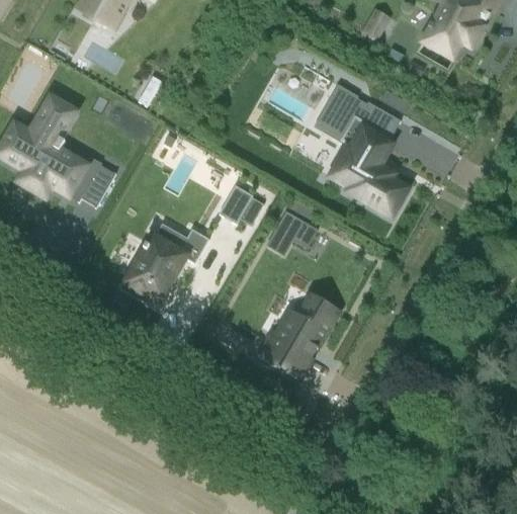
[(83,0),(81,3),(94,11),(97,12),(96,14),(94,17),(113,28),(127,3),(125,1),(124,1),(124,0),(83,0)]
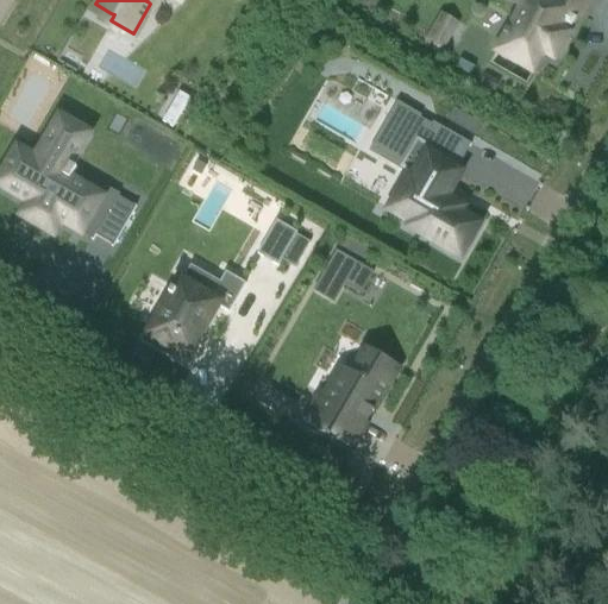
[(495,50),(497,51),(515,62),(519,63),(521,60),(533,67),(534,68),(544,52),(545,52),(553,58),(569,31),(568,30),(578,11),(575,8),(580,0),(524,0),(520,6),(521,6),(508,29),(506,26),(503,31),(506,32),(495,50)]
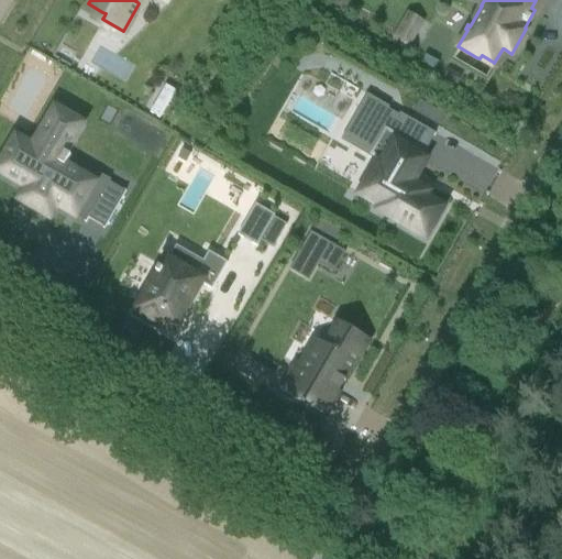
[(416,29),(403,21),(395,34),(408,42),(416,29)]
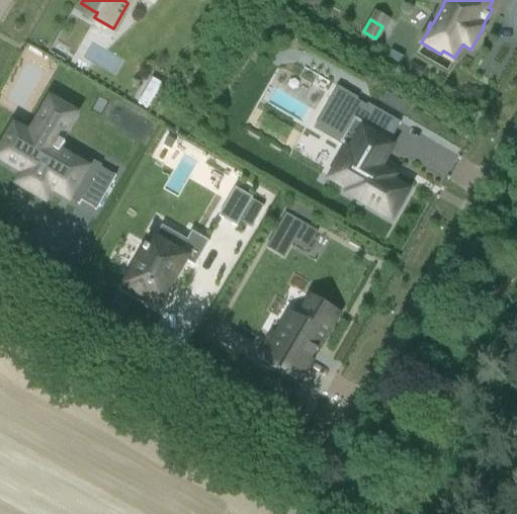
[(161,81),(153,76),(138,101),(147,106),(161,81)]
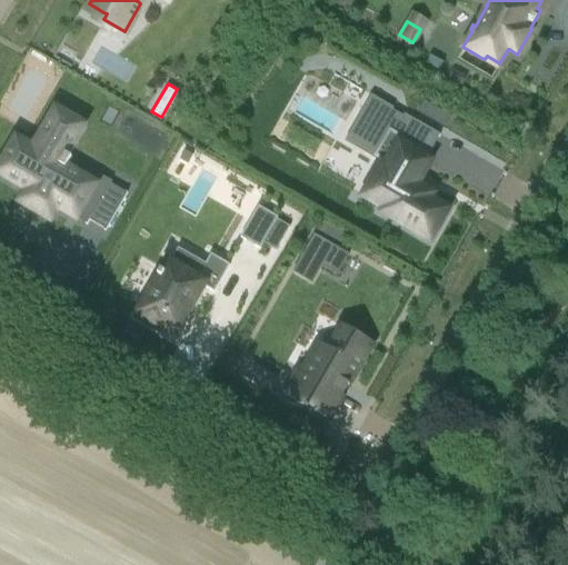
[(366,105),(356,124),(357,125),(359,122),(369,128),(368,130),(369,131),(371,129),(375,131),(366,146),(380,155),(378,158),(380,159),(381,158),(388,162),(386,166),(381,164),(379,167),(380,168),(378,172),(376,171),(375,174),(377,175),(371,182),(370,182),(369,185),(370,185),(365,194),(386,206),(382,210),(385,211),(388,207),(406,217),(402,222),(429,237),(447,208),(428,197),(431,192),(427,190),(425,189),(425,188),(421,186),(420,187),(415,184),(417,179),(418,179),(419,177),(418,177),(422,169),(424,170),(425,168),(424,167),(426,162),(427,164),(429,159),(426,157),(427,155),(440,132),(405,111),(404,114),(392,107),(394,106),(371,92),(365,103),(366,105)]
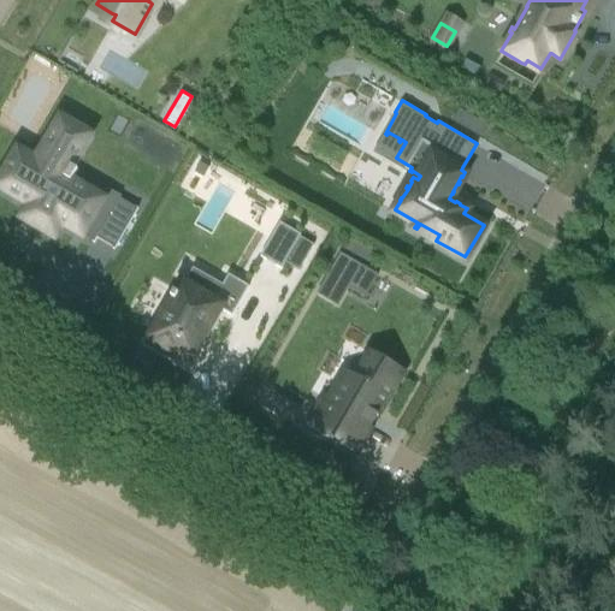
[(18,147),(0,178),(0,184),(9,190),(9,191),(10,193),(11,191),(13,193),(12,195),(15,195),(41,209),(37,217),(55,226),(59,220),(67,225),(69,224),(76,229),(77,226),(92,235),(94,236),(93,239),(94,241),(98,236),(113,244),(112,245),(114,247),(139,206),(136,205),(136,206),(119,196),(122,194),(119,193),(81,170),(76,167),(71,165),(81,148),(54,132),(52,131),(36,158),(18,147)]
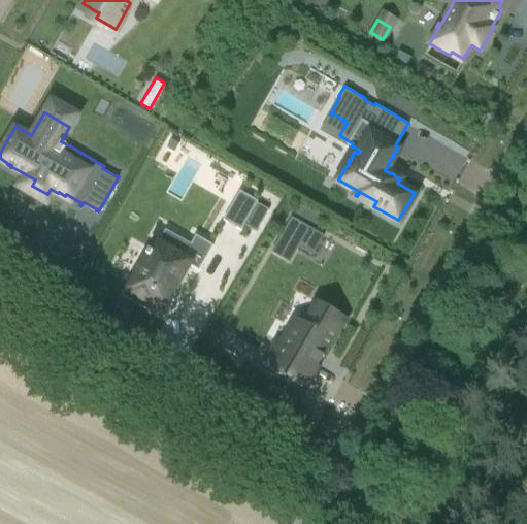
[(171,138),(166,146),(174,151),(178,142),(171,138)]
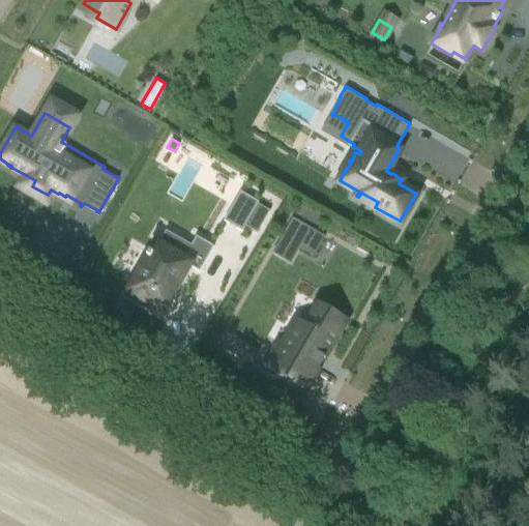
[(240,190),(224,218),(242,229),(259,200),(240,190)]
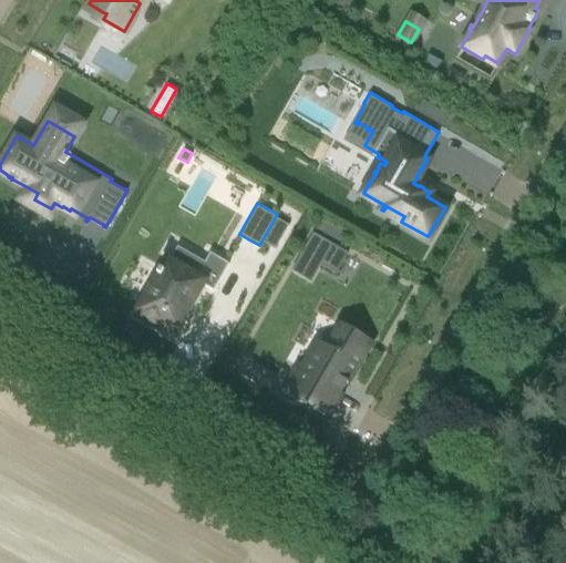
[(314,233),(292,268),(310,278),(320,263),(336,272),(348,251),(332,242),(331,243),(314,233)]
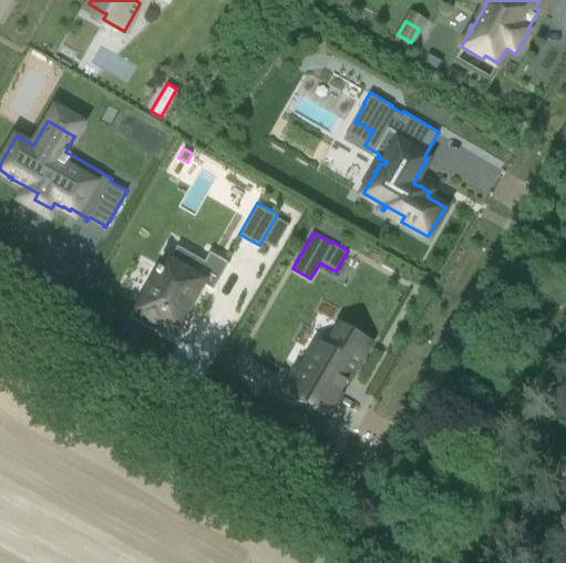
[(160,274),(140,309),(143,310),(141,315),(160,326),(160,325),(162,321),(163,323),(174,329),(174,328),(201,282),(202,282),(214,289),(229,262),(211,251),(196,276),(168,259),(167,259),(162,269),(160,267),(157,273),(160,274)]
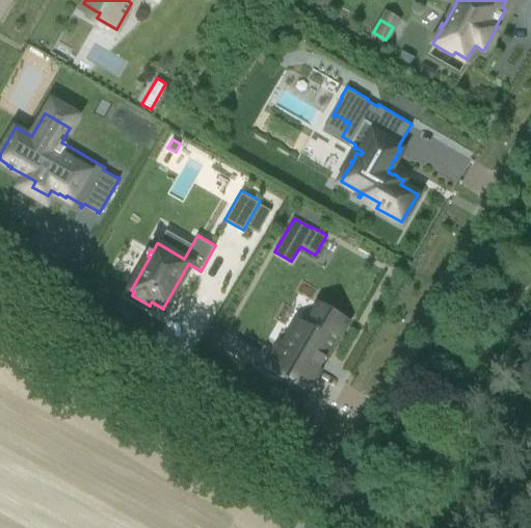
[(266,359),(263,365),(264,365),(265,366),(265,365),(307,389),(320,366),(321,367),(326,357),(325,357),(347,319),(320,304),(308,325),(299,321),(286,344),(280,341),(280,340),(279,340),(279,339),(277,339),(274,344),(275,345),(267,360),(266,359)]
